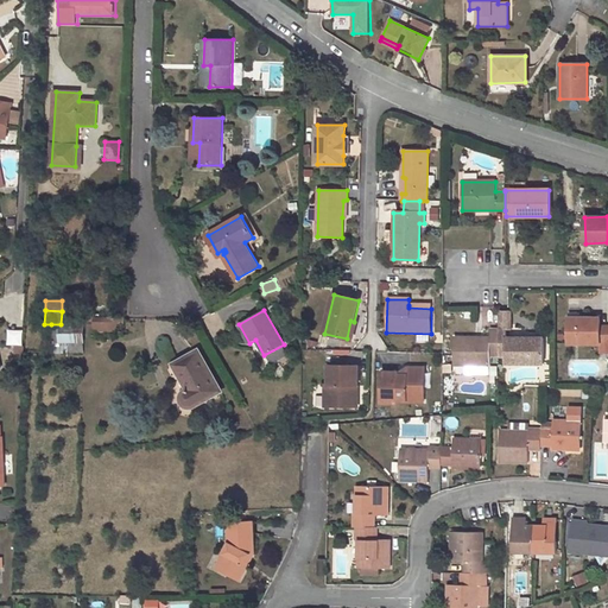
[(600,318),(568,318),(568,343),(600,343),(607,343),(607,327),(600,328),(600,318)]
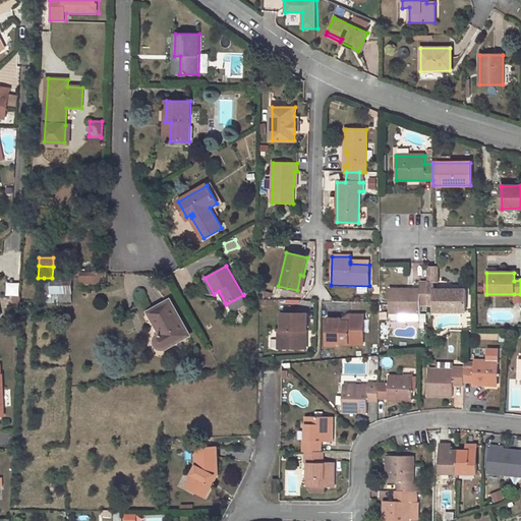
[(297,290),(302,292),(305,277),(303,276),(300,275),(297,290)]
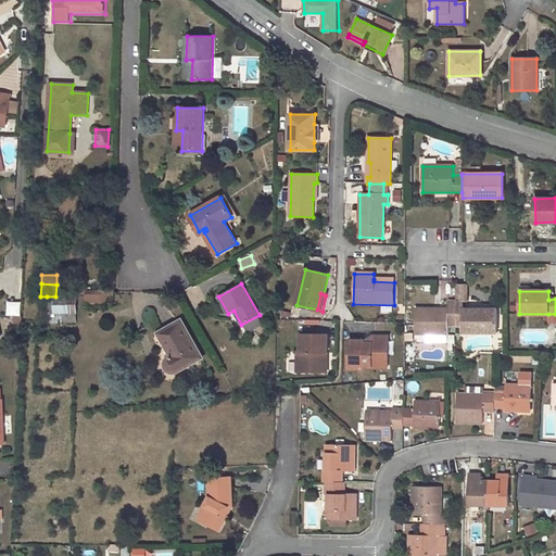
[(47,297),(46,313),(55,314),(76,314),(76,297),(55,297),(47,297)]
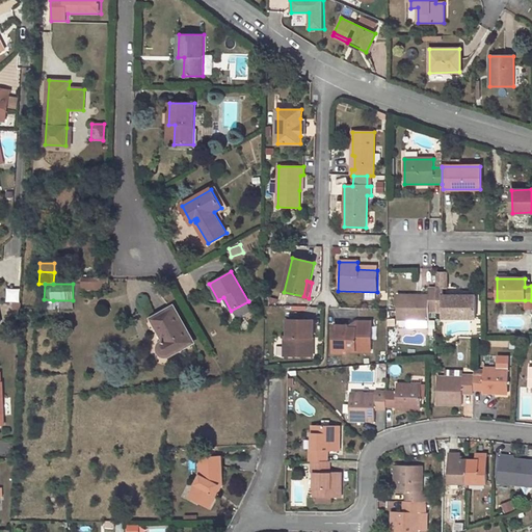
[(436,288),(428,288),(428,296),(397,295),(397,319),(428,319),(428,311),(436,311),(436,288)]
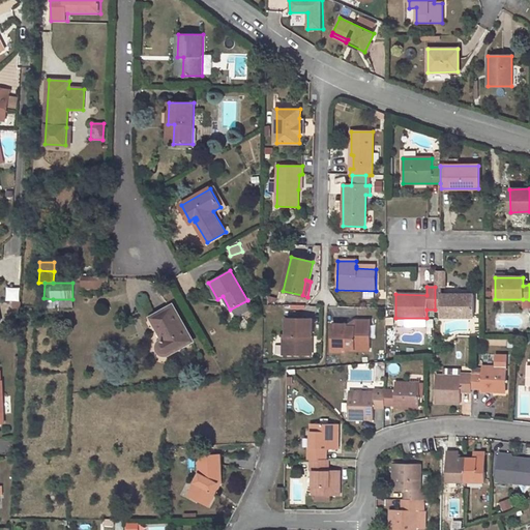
[(441,287),(435,287),(435,310),(441,310),(441,317),(474,316),(474,294),(441,295),(441,287)]
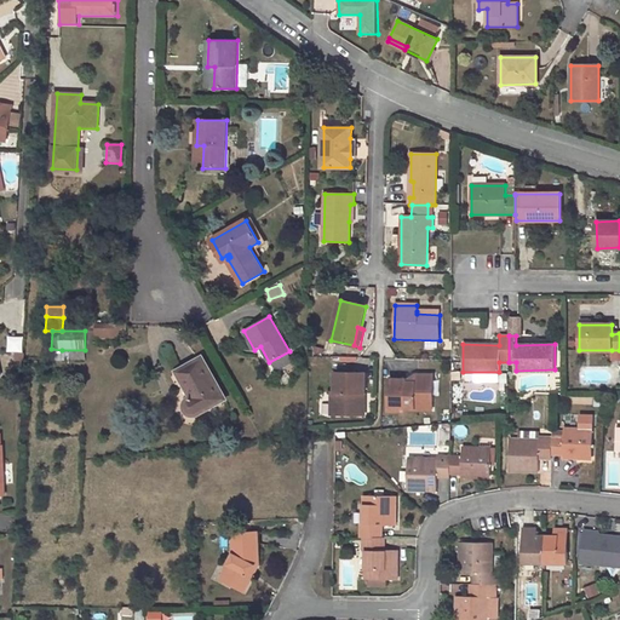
[(62,350),(62,360),(85,361),(85,350),(62,350)]
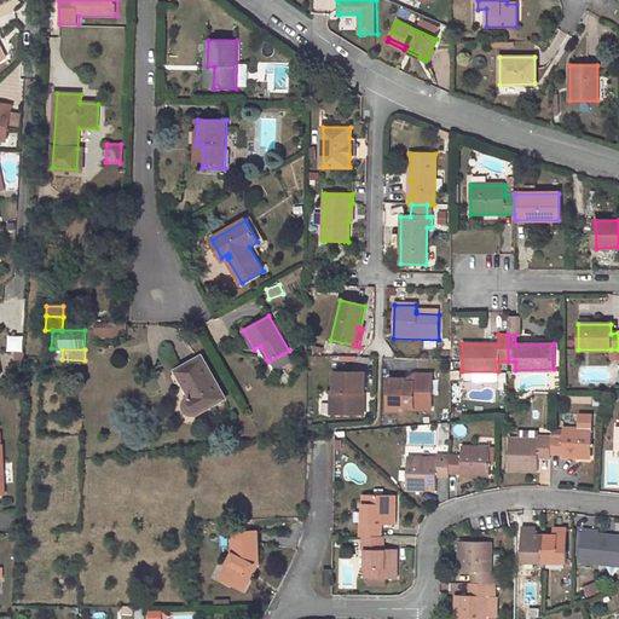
[(202,357),(178,371),(187,389),(191,387),(195,394),(191,397),(190,398),(185,401),(184,405),(184,408),(186,412),(187,415),(192,416),(194,416),(195,415),(225,399),(202,357)]
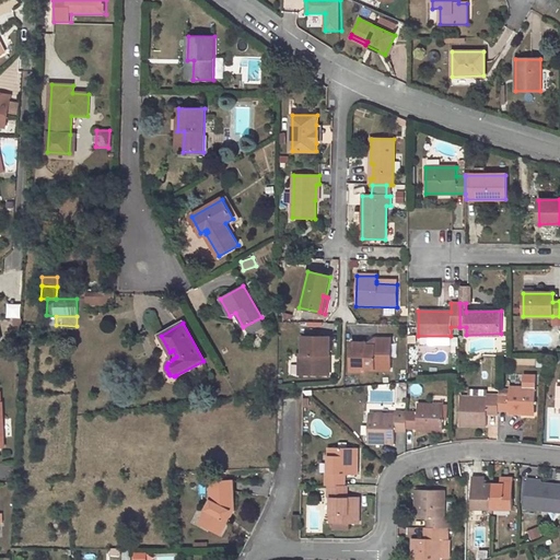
[(330,338),(303,337),(303,354),(303,356),(300,354),(299,365),(303,365),(302,375),(326,376),(326,356),(329,356),(330,338)]
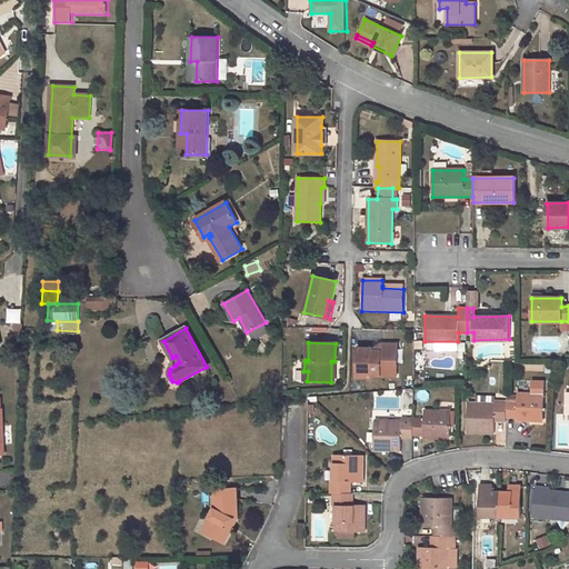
[(372,349),(357,349),(357,377),(371,378),(371,376),(397,376),(397,365),(392,363),(392,345),(381,345),(381,351),(372,351),(372,349)]
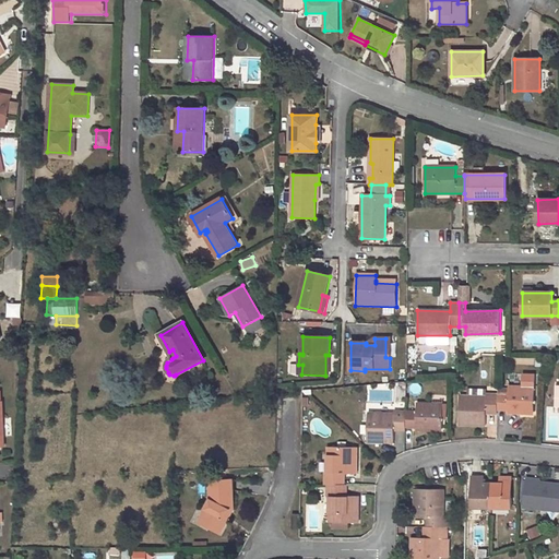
[(535,378),(525,378),(525,387),(509,385),(509,389),(498,389),(498,394),(498,409),(508,409),(508,413),(521,413),(521,411),(534,411),(535,378)]
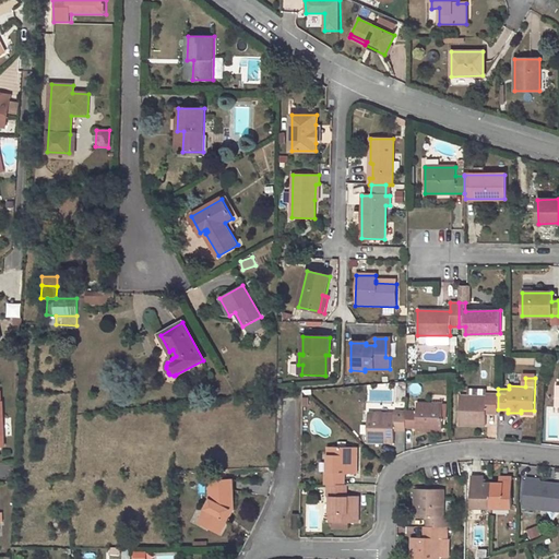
[(460,396),(459,425),(485,426),(486,414),(486,409),(498,409),(498,394),(487,394),(487,389),(467,389),(467,396),(460,396)]
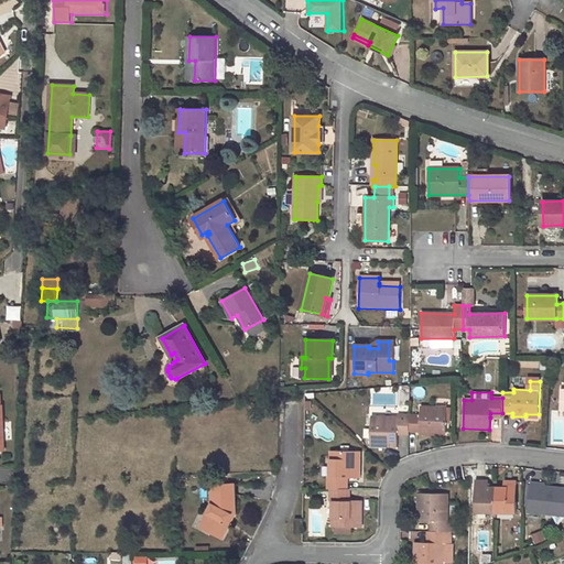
[(410,415),(409,431),(420,431),(420,434),(433,435),(433,432),(446,433),(447,408),(421,407),(420,416),(410,415)]
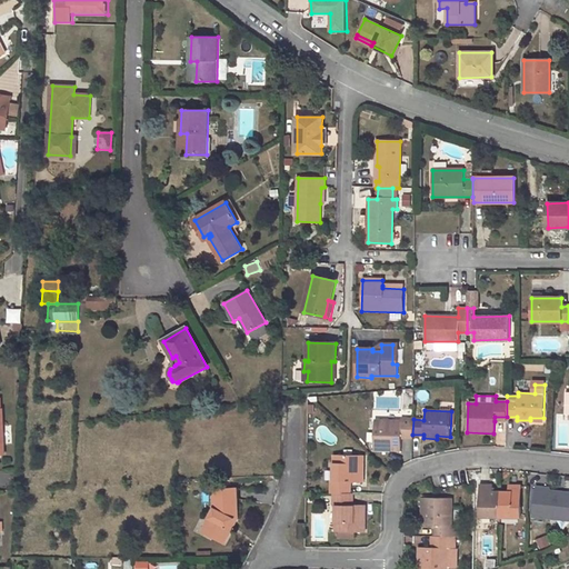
[(376,420),(372,450),(400,451),(401,438),(401,435),(412,435),(413,419),(402,419),(401,421),(376,420)]
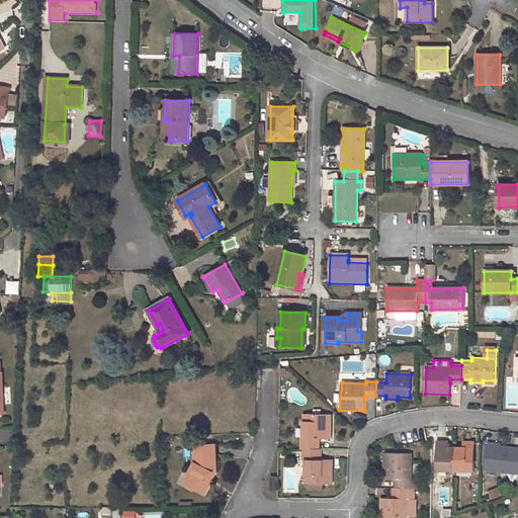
[(301,438),(300,449),(304,449),(315,449),(316,438),(319,438),(331,439),(331,414),(305,414),(304,438),(301,438)]
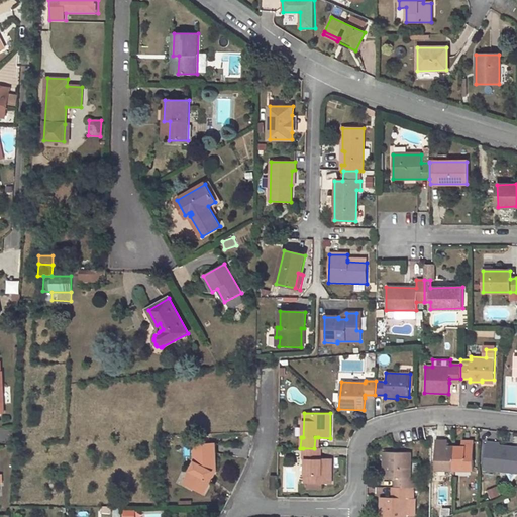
[(454,446),(447,446),(447,441),(436,441),(435,469),(454,470),(454,446)]
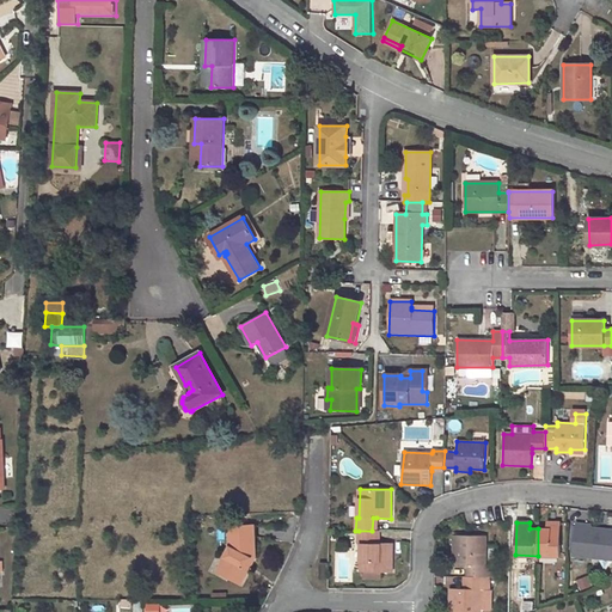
[(561,522),(548,522),(548,530),(538,528),(538,556),(560,557),(561,522)]
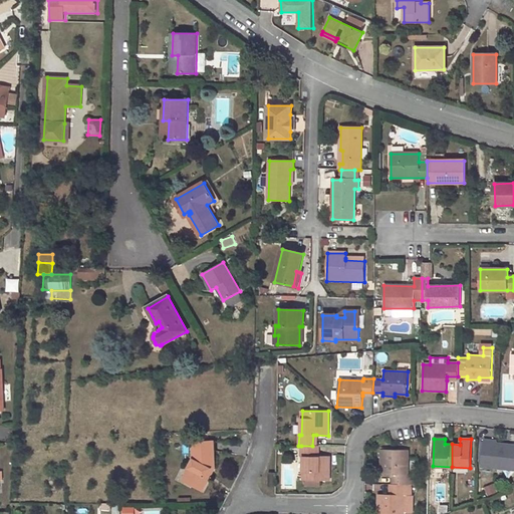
[(191,469),(187,478),(194,481),(192,485),(203,490),(209,478),(205,477),(210,468),(214,469),(214,468),(213,440),(193,442),(193,458),(189,468),(191,469)]
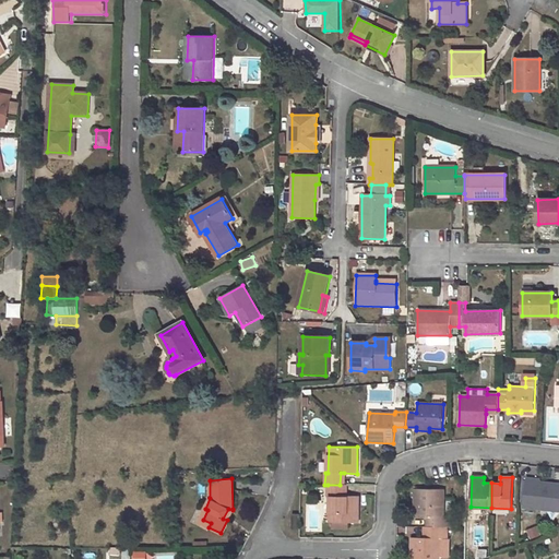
[(558,486),(550,486),(550,483),(540,483),(540,479),(526,478),(523,508),(558,511),(558,486)]
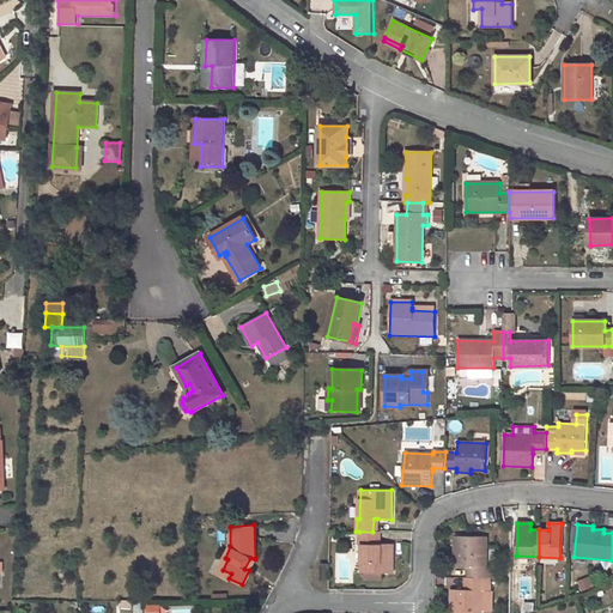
[(359,532),(359,542),(362,544),(360,574),(393,574),(393,544),(381,544),(375,544),(375,532),(372,532),(359,532)]
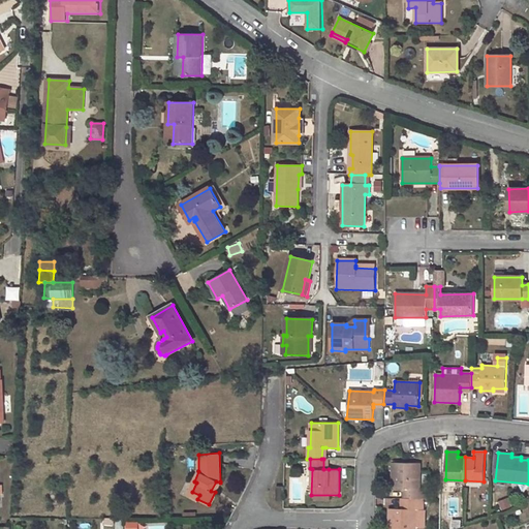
[(407,499),(423,499),(431,499),(431,495),(422,494),(423,488),(419,488),(421,463),(393,462),(392,488),(404,488),(407,488),(407,499)]
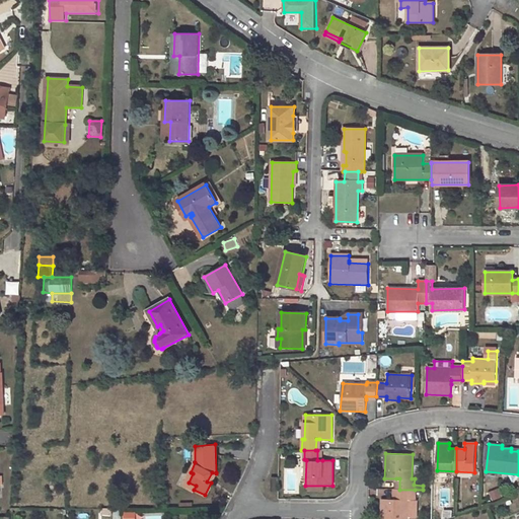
[(196,486),(189,483),(193,473),(191,472),(184,485),(194,490),(196,486)]
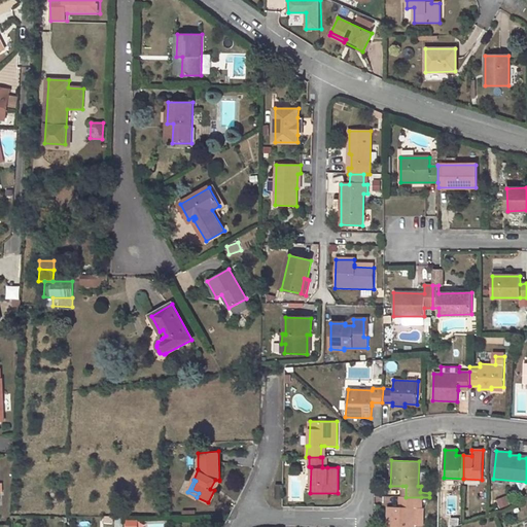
[(215,480),(210,489),(214,490),(219,481),(215,480)]
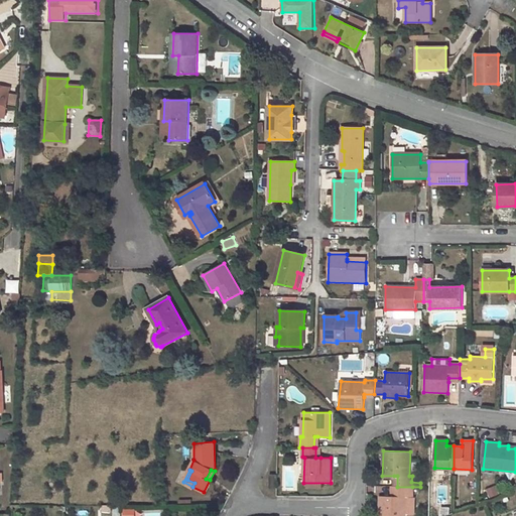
[(486,489),(489,497),(499,494),(496,485),(486,489)]
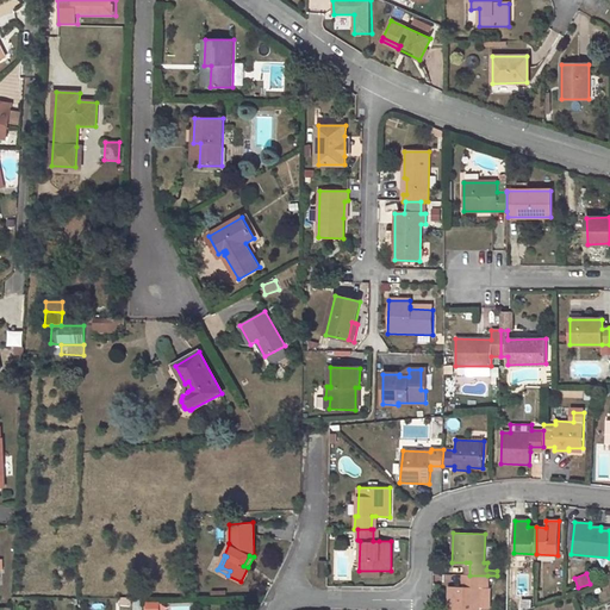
[(470,576),(467,576),(468,586),(464,586),(450,586),(449,609),(480,609),(481,607),(481,587),(487,587),(487,576),(470,576)]
